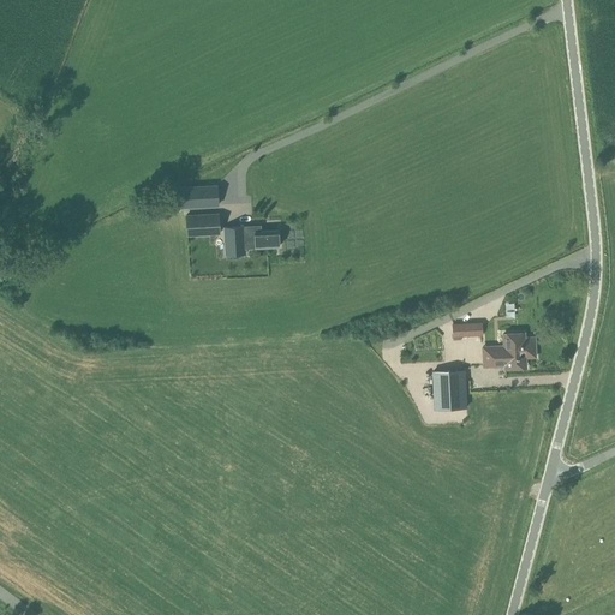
[(218,206),(218,186),(180,187),(181,208),(218,206)]
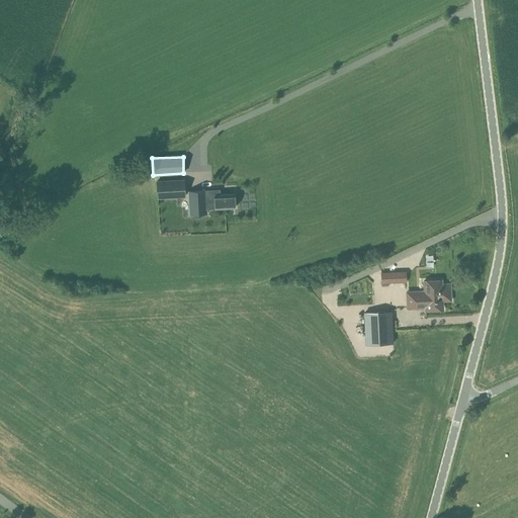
[(158,198),(172,198),(172,193),(184,192),(184,180),(157,181),(158,198)]
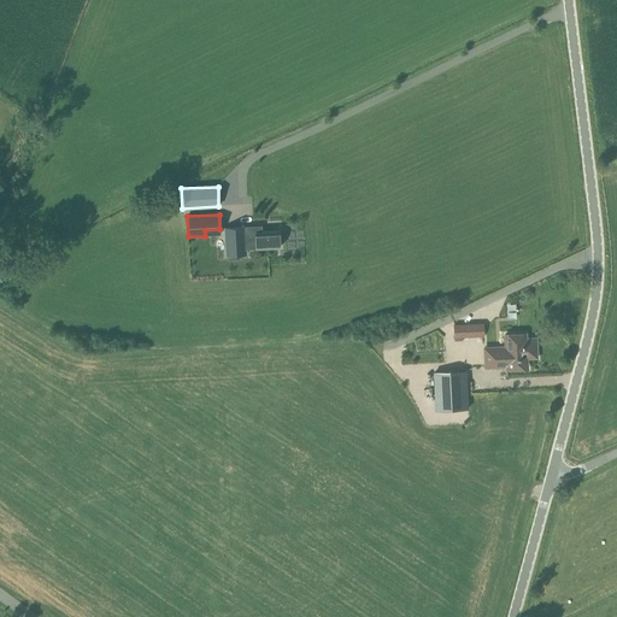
[(246,256),(246,250),(281,247),(280,231),(259,233),(259,227),(227,229),(228,257),(246,256)]
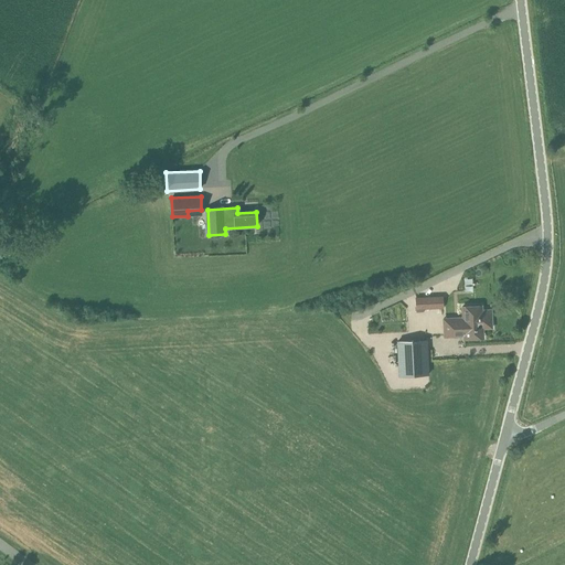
[(398,294),(401,304),(409,301),(408,291),(398,294)]
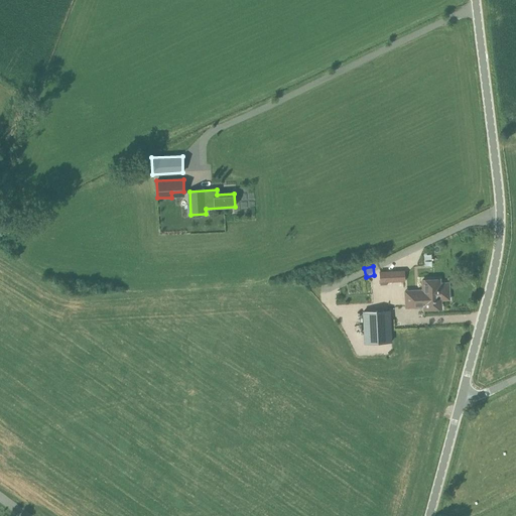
[(387,285),(387,282),(405,281),(404,270),(379,271),(380,283),(380,285),(387,285)]
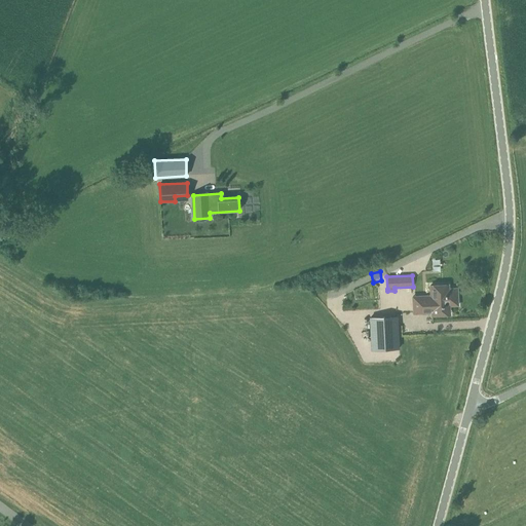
[(458,305),(457,289),(439,290),(439,286),(430,286),(431,300),(413,301),(414,313),(431,312),(433,315),(445,314),(445,306),(458,305)]
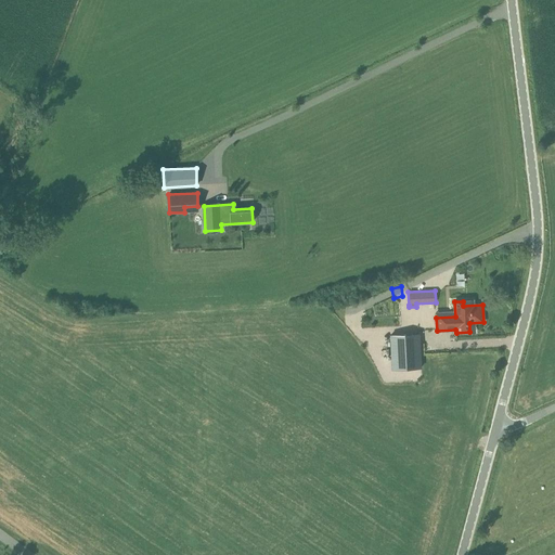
[(390,335),(391,370),(421,369),(421,356),(420,333),(390,335)]
